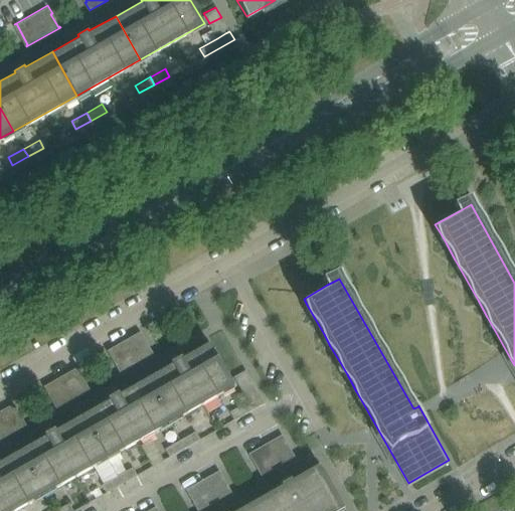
[(120,370),(154,351),(141,329),(107,348),(120,370)]
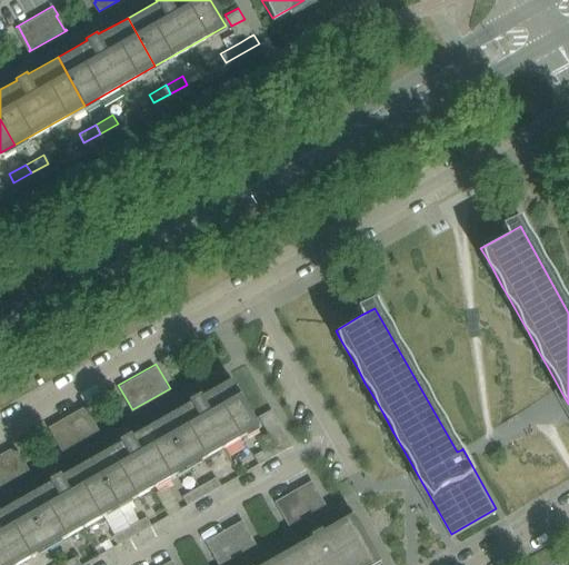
[(188,465),(259,425),(231,376),(201,394),(200,392),(189,397),(190,399),(161,416),(188,465)]
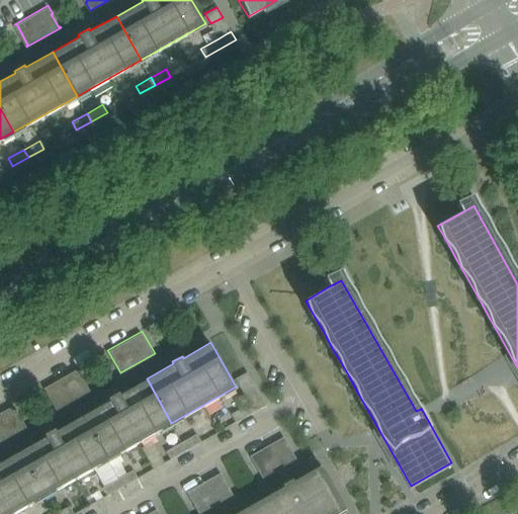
[(57,409),(90,390),(78,367),(44,387),(57,409)]
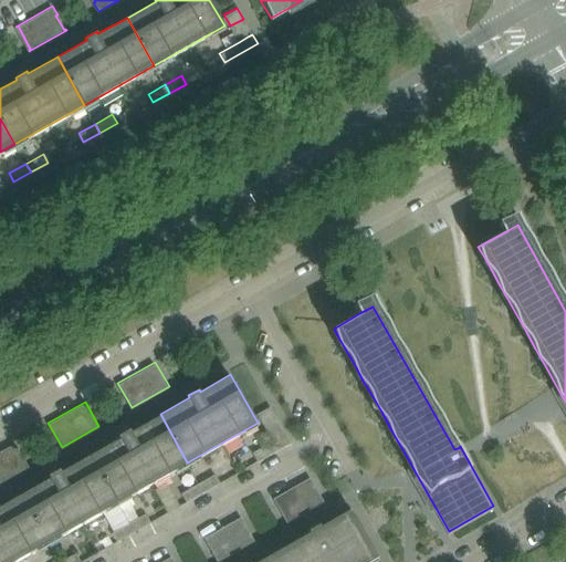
[(252,450),(258,459),(291,440),(285,432),(281,434),(272,418),(276,415),(270,404),(258,412),(266,428),(260,433),(265,443),(252,450)]
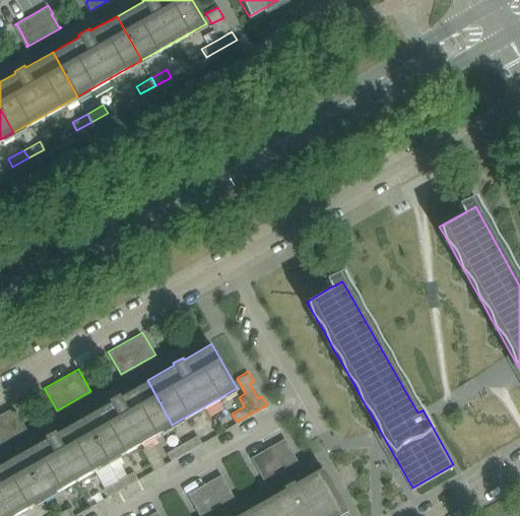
[(109,399),(110,401),(83,416),(109,461),(172,425),(147,380),(120,395),(119,393),(109,399)]
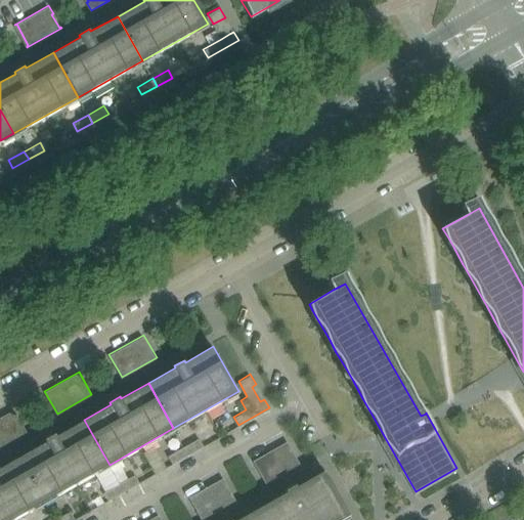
[(0,445),(27,431),(14,408),(0,416),(0,445)]
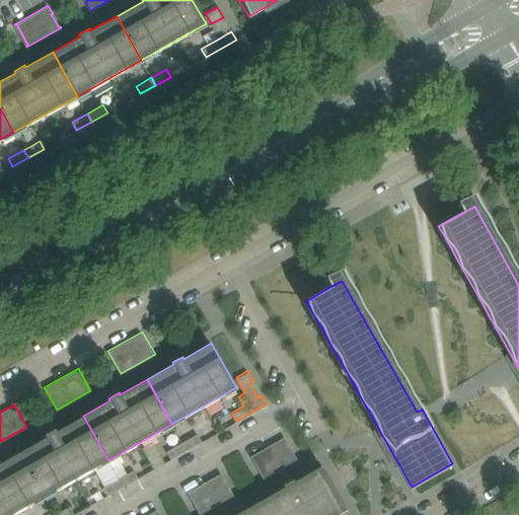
[(83,416),(56,431),(55,429),(45,435),(46,437),(19,452),(45,497),(108,460),(83,416)]
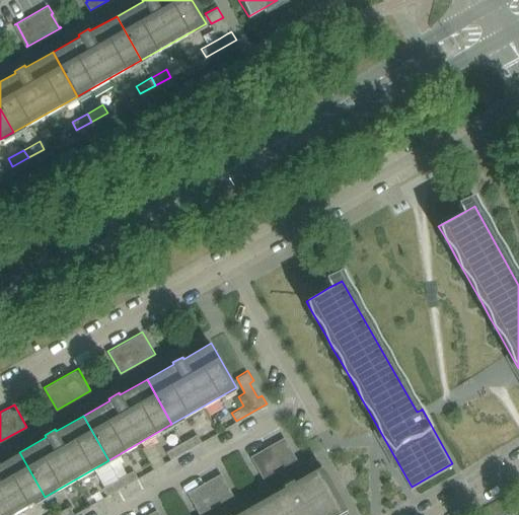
[(187,449),(202,440),(197,432),(181,441),(187,449)]
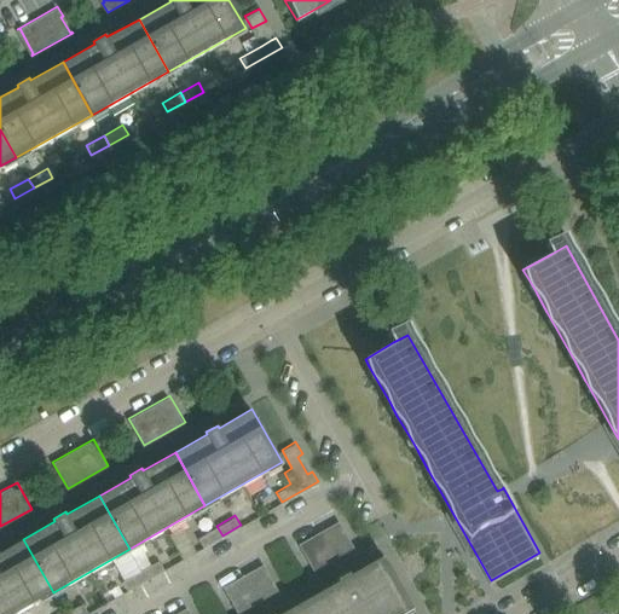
[(313,569),(354,546),(354,545),(352,546),(337,521),(340,520),(339,519),(299,542),(299,543),(301,542),(316,567),(313,568),(313,569)]
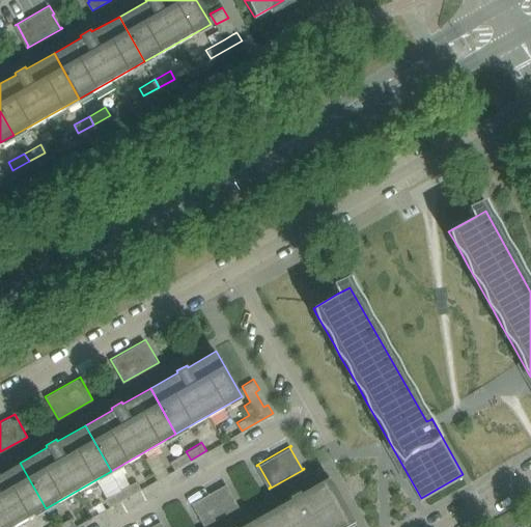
[(191,460),(186,451),(170,461),(174,468),(191,460)]
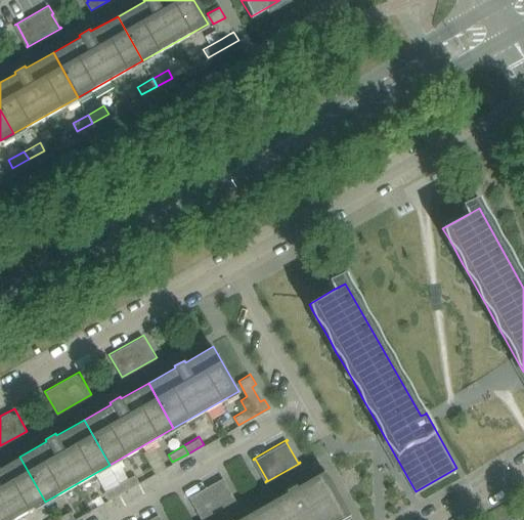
[(0,519),(10,519),(45,502),(19,457),(0,467),(0,519)]
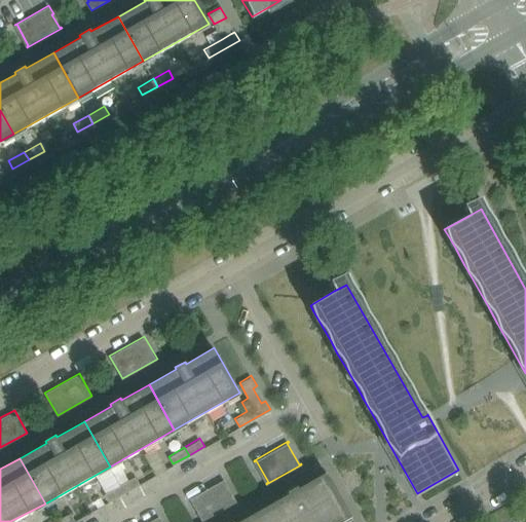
[(327,472),(298,487),(297,485),(287,491),(288,493),(261,509),(268,521),(340,521),(351,516),(327,472)]
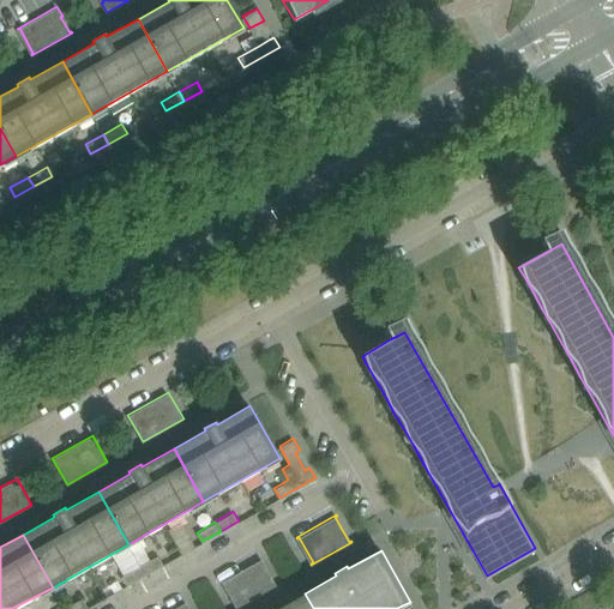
[(145,573),(163,564),(157,554),(139,565),(145,573)]
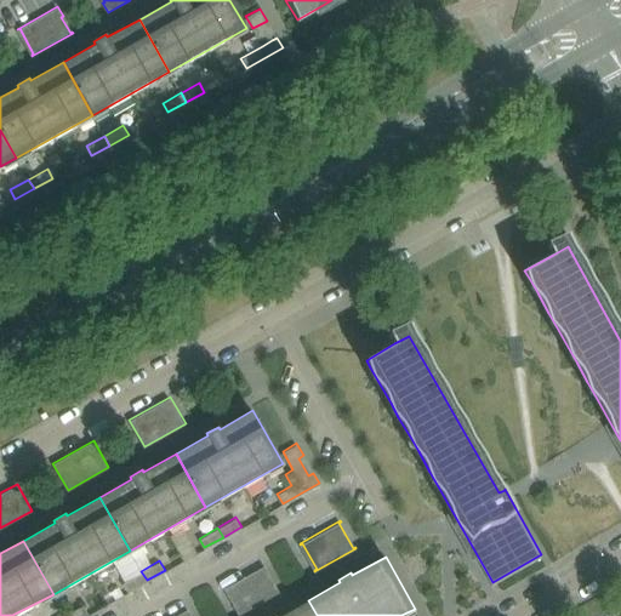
[(239,614),(280,591),(279,591),(278,591),(263,566),(265,565),(265,564),(223,587),(224,588),(226,587),(240,612),(239,614)]
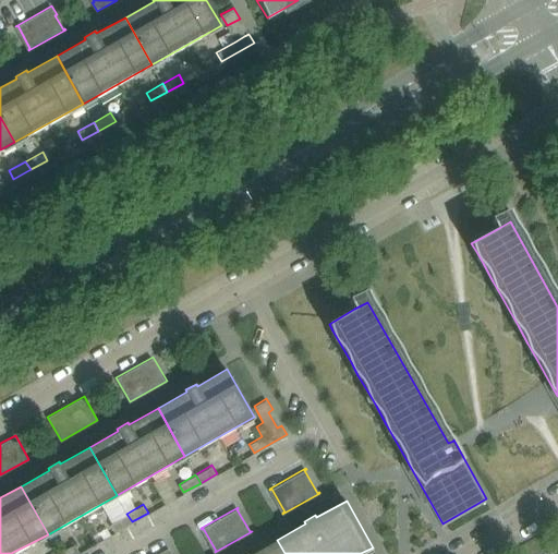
[(132,521),(126,514),(110,522),(116,531),(132,521)]
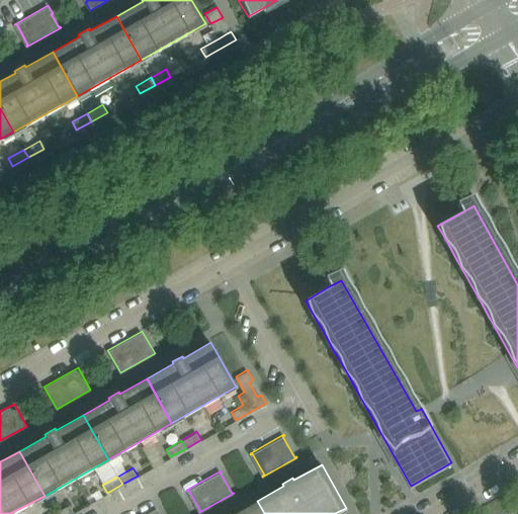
[(264,513),(257,501),(233,513),(229,513),(230,513),(228,513),(264,513)]
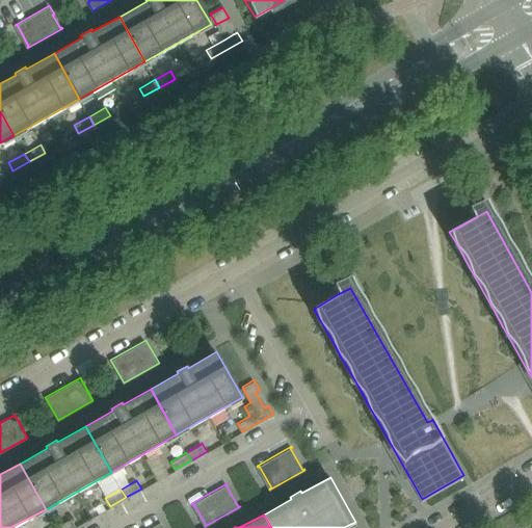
[(72,518),(55,527),(56,527),(71,527),(76,526),(72,518)]
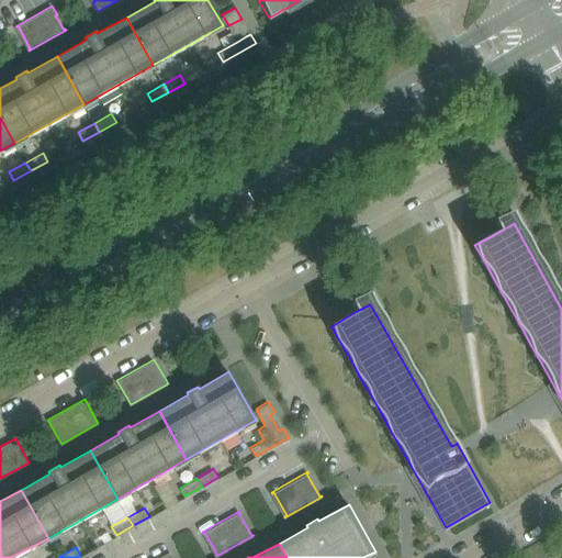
All buildings are outlined.
